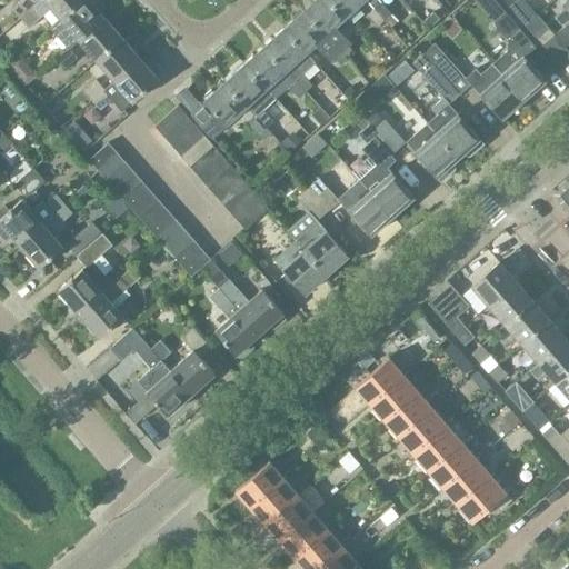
[(22,0),(12,9),(21,18),(32,8),(41,0),(22,0)]
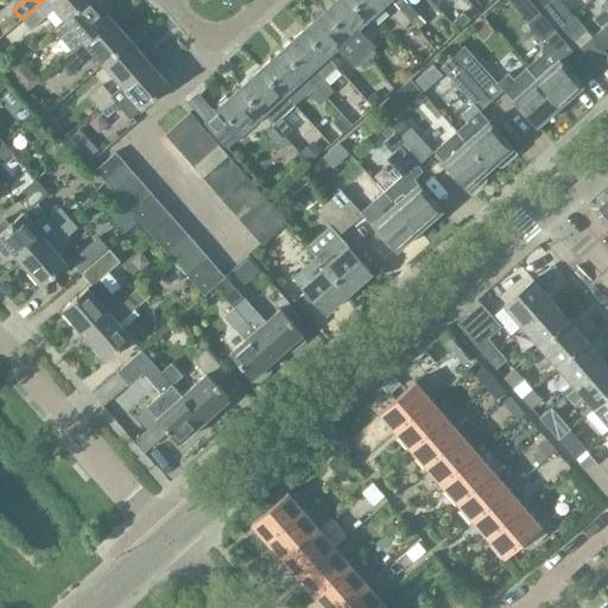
[(48,0),(65,20),(88,0),(48,0)]
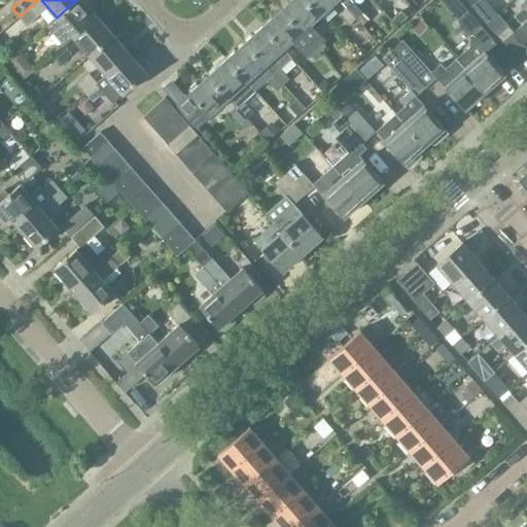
[(76,0),(57,18),(46,26),(64,45),(73,37),(97,16),(82,0),(76,0)]
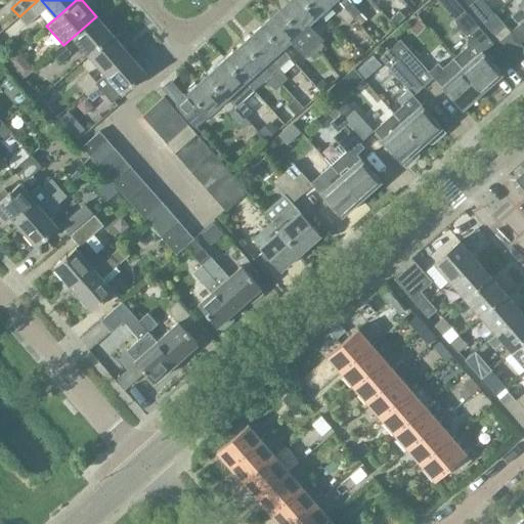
[(278,9),(313,48),(316,51),(323,46),(320,42),(322,40),(307,24),(317,15),(303,0),(289,0),(278,9)]
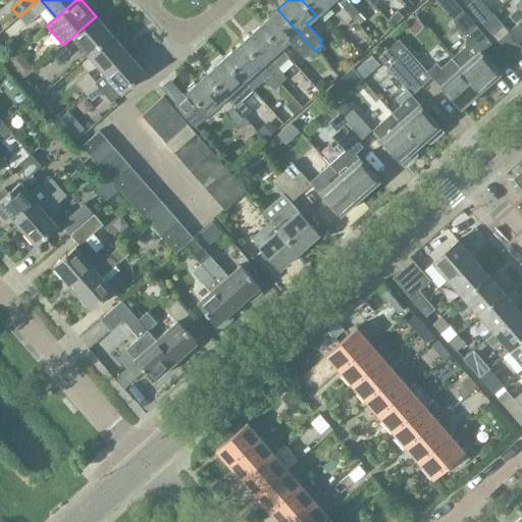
[(302,0),(316,15),(332,0),(302,0)]
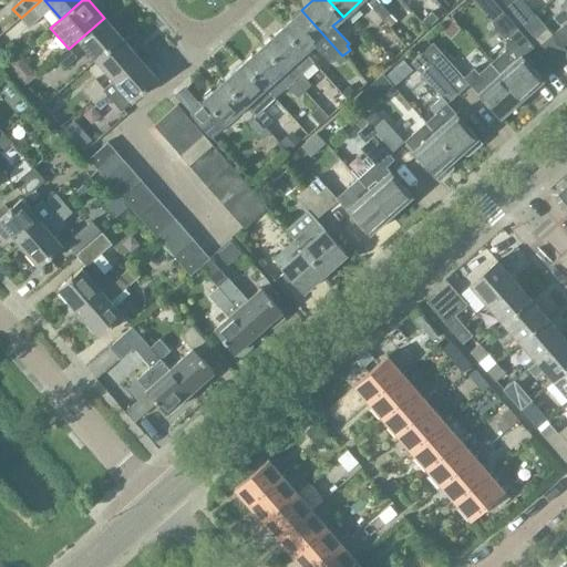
[(364,0),(372,9),(383,20),(389,14),(377,0),(364,0)]
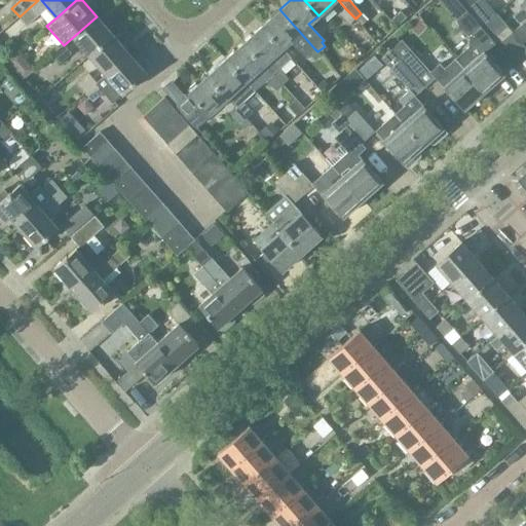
[(486,0),(475,0),(471,4),(476,10),(487,1),(486,0)]
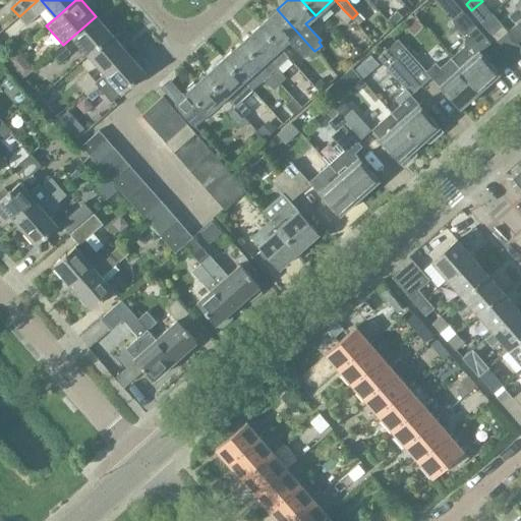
[(520,3),(509,14),(517,24),(520,20),(520,3)]
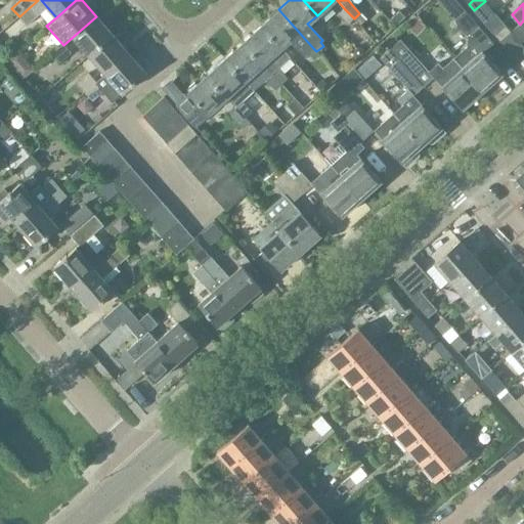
[(30,7),(19,16),(28,26),(38,16),(30,7)]
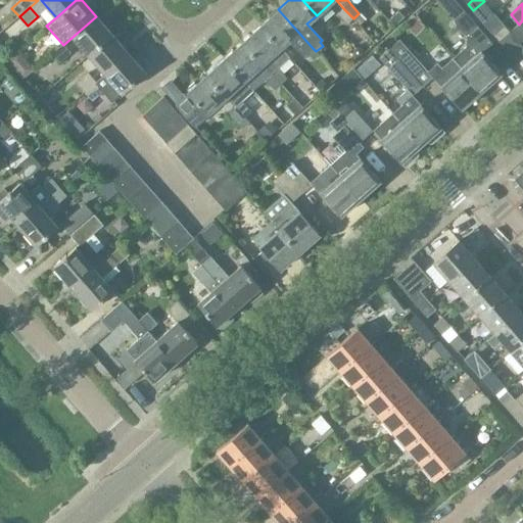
[(353,18),(343,8),(337,13),(347,25),(353,18)]
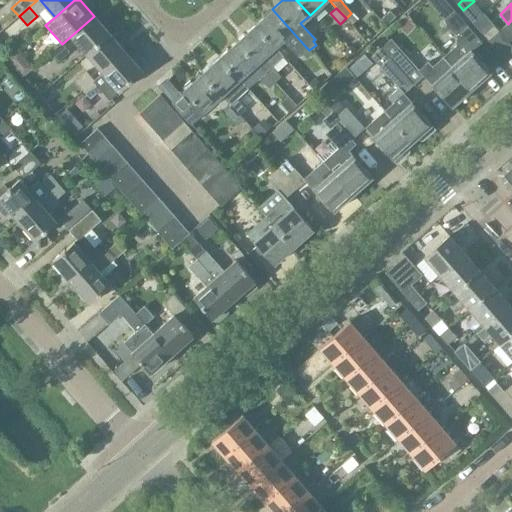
[(272,9),(254,25),(274,47),(281,41),(283,39),(285,41),(297,55),(300,52),(303,56),(309,50),(306,47),(301,41),(272,9)]
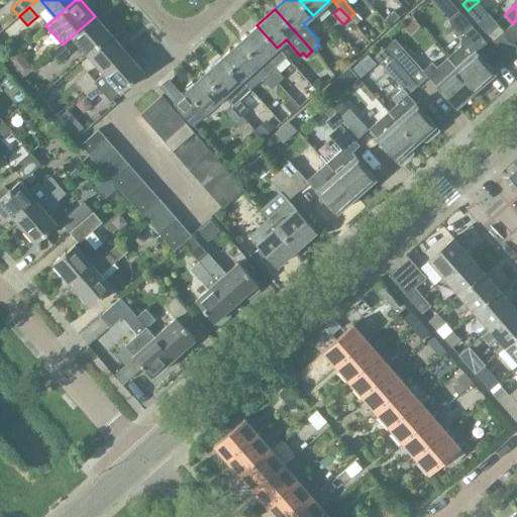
[(394,11),(385,19),(390,25),(399,17),(394,11)]
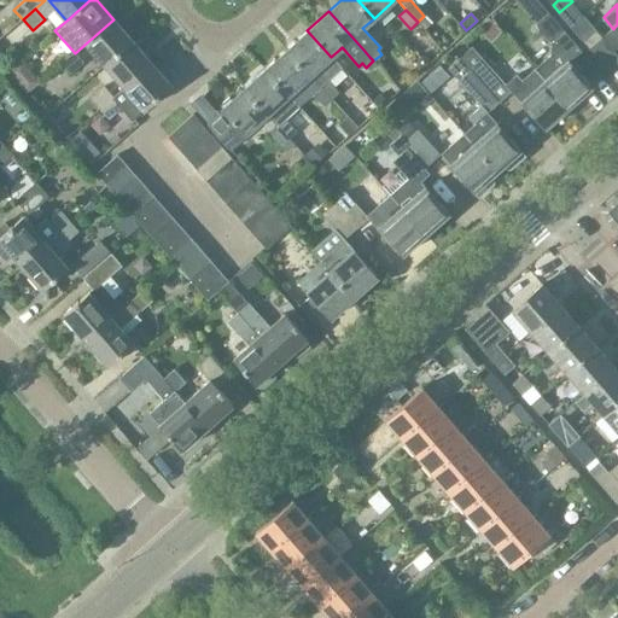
[(536,24),(558,50),(559,51),(572,39),(549,13),(536,24)]
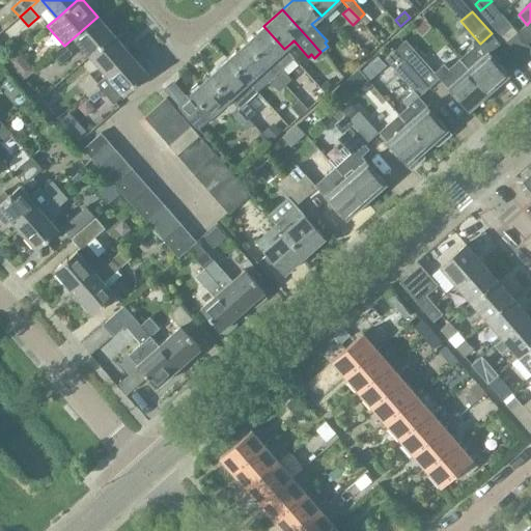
[(364,14),(359,19),(365,26),(371,20),(364,14)]
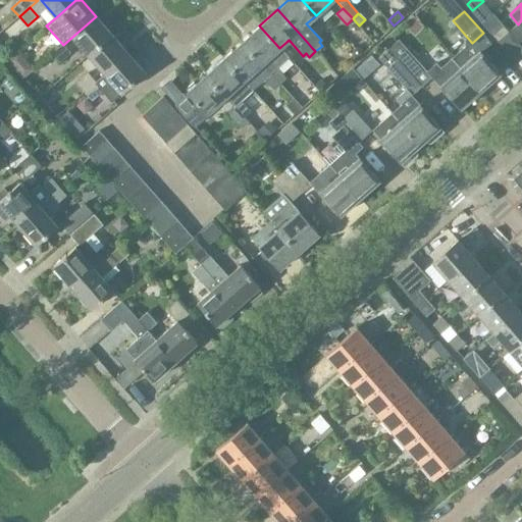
[(72,37),(89,55),(112,35),(96,16),(72,37)]
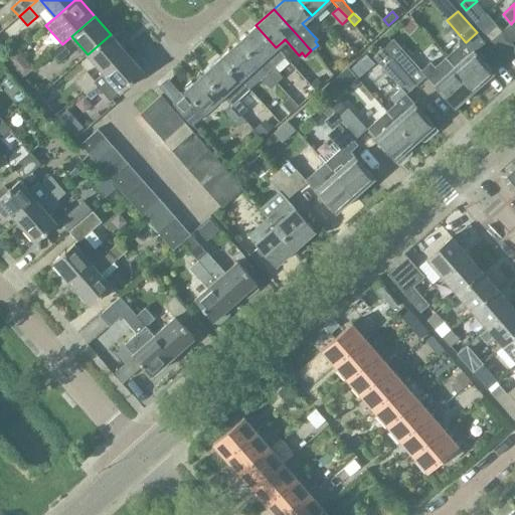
[(503,31),(492,40),(509,60),(514,53),(514,45),(512,42),(514,39),(514,20),(511,24),(512,25),(504,32),(503,31)]
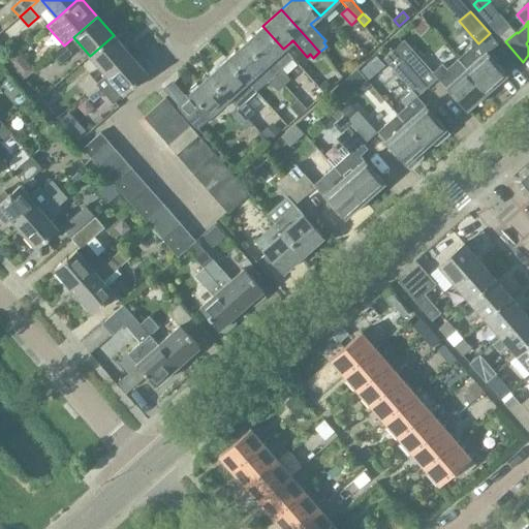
[(262,26),(244,42),(283,85),(289,79),(280,68),(291,58),(283,49),(262,26)]
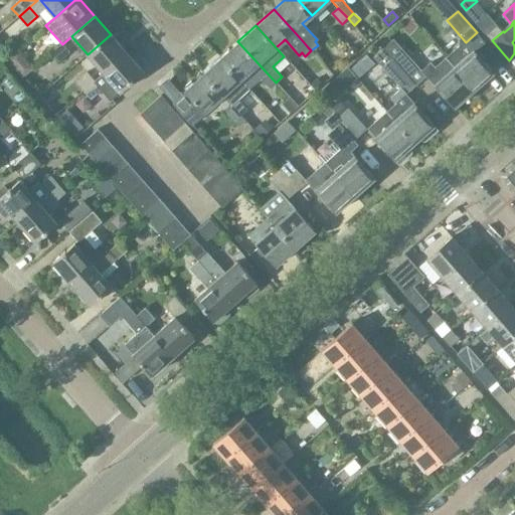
[(487,35),(492,40),(503,31),(498,26),(487,35)]
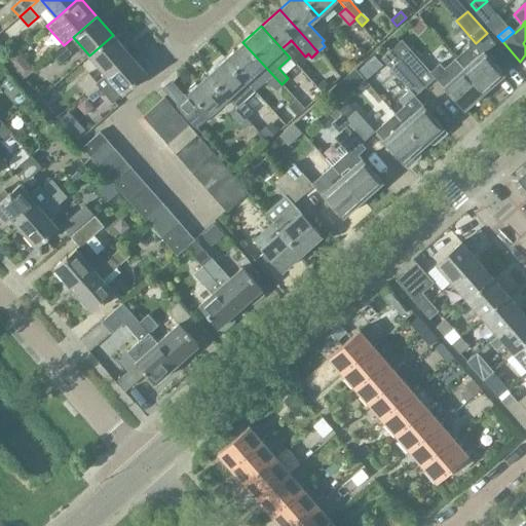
[(89,55),(106,74),(129,54),(113,35),(89,55)]
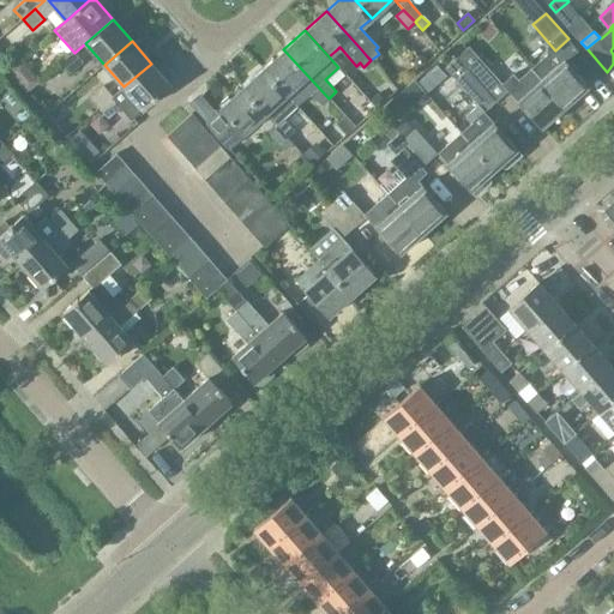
[(462,41),(452,49),(458,56),(467,49),(468,48),(462,41)]
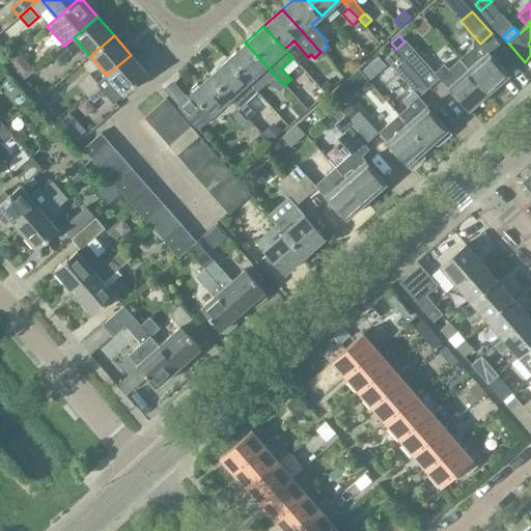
[(395,50),(410,65),(429,87),(440,78),(407,39),(404,42),(403,43),(396,49),(395,50)]
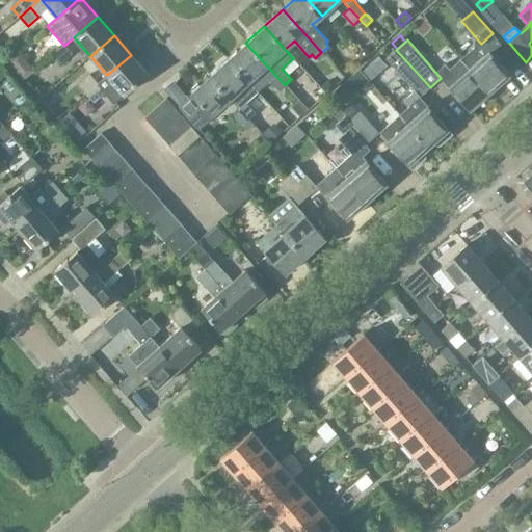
[(245,43),(228,59),(248,82),(256,89),(264,82),(265,83),(269,80),(278,90),(285,85),(245,43)]
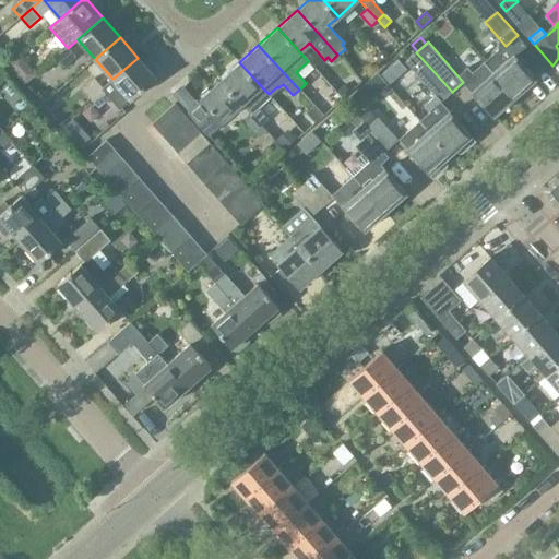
[(502,48),(484,63),(514,97),(536,79),(509,48),(504,51),(502,48)]
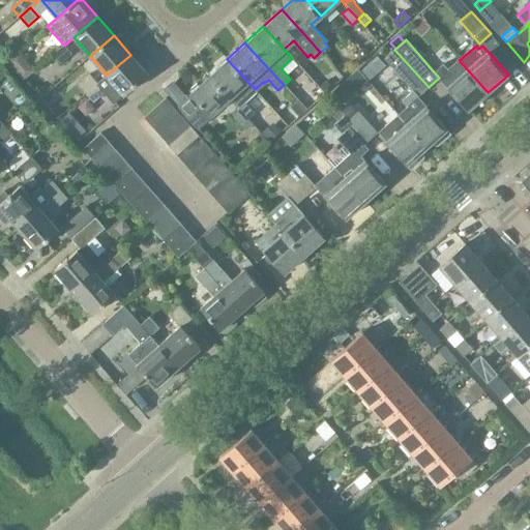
[(64,47),(53,56),(61,64),(72,55),(64,47)]
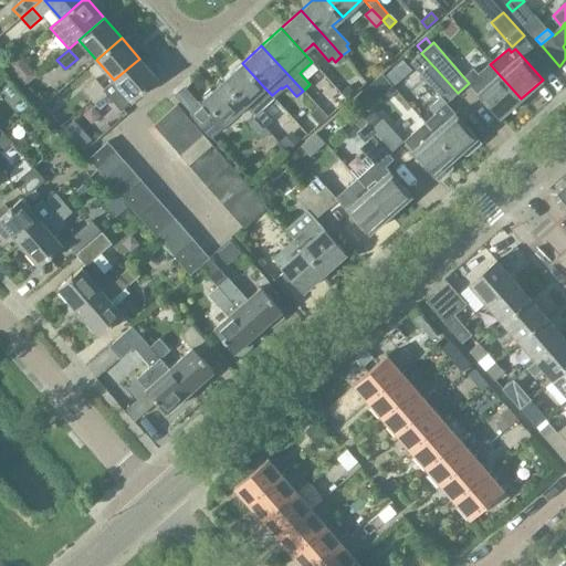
[(389,63),(394,60),(394,55),(390,52),(386,52),(383,54),(383,60),(385,62),(389,63)]
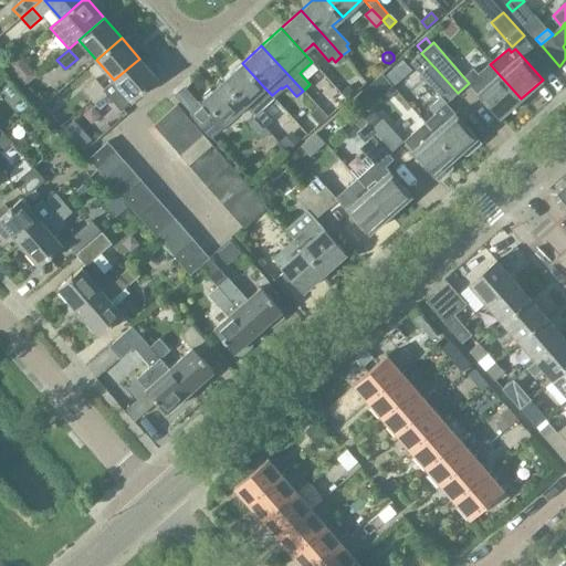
[(411,61),(411,62),(426,79),(442,97),(447,103),(458,93),(437,70),(421,53),(411,61)]
